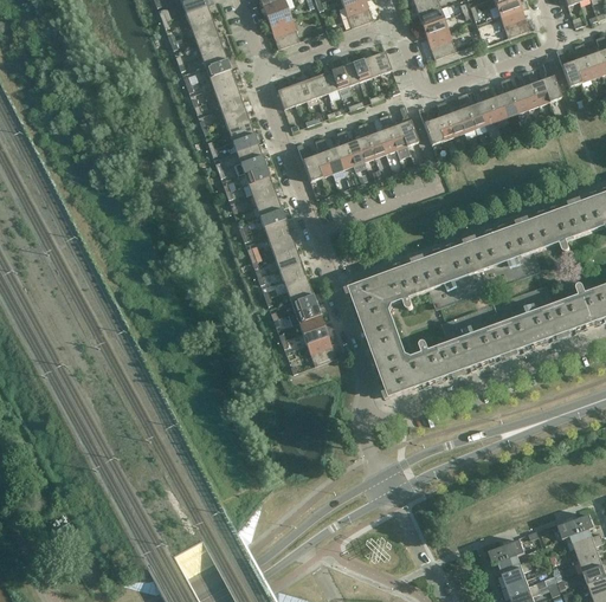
[(207,5),(205,0),(185,0),(181,1),(186,12),(207,5)]
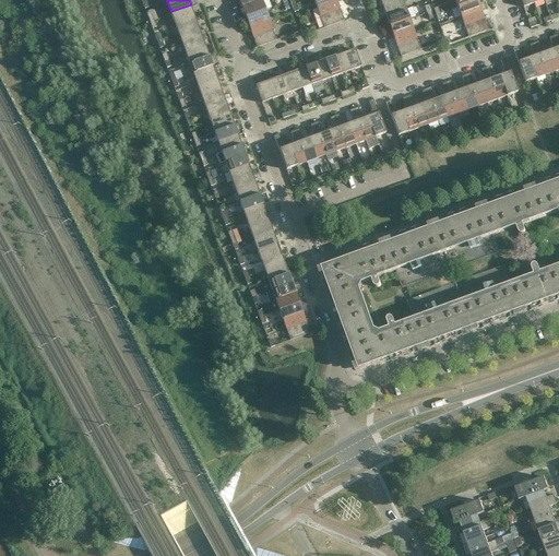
[(265,7),(263,0),(253,0),(242,4),(246,14),(265,7)]
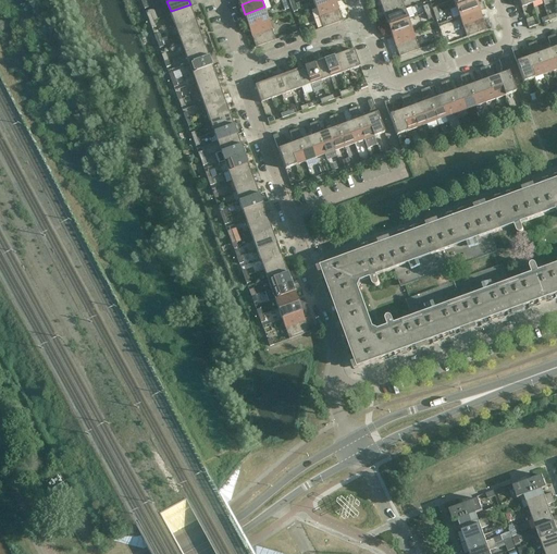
[(343,17),(337,0),(330,0),(316,4),(323,25),(343,17)]
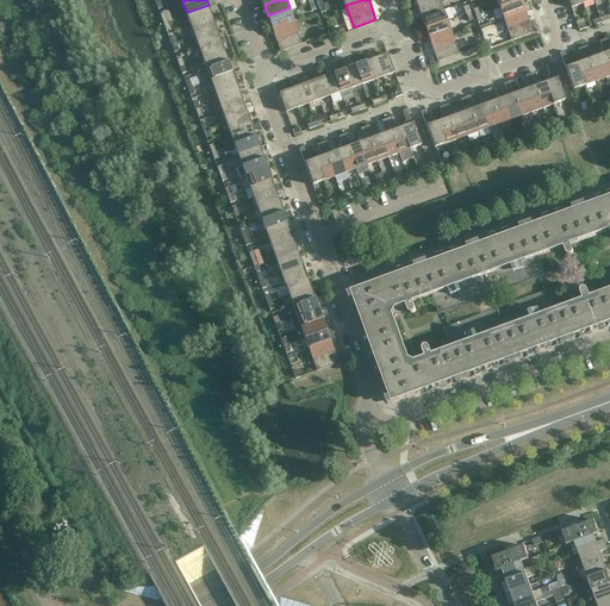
[(443,7),(440,0),(429,0),(417,5),(422,16),(443,7)]
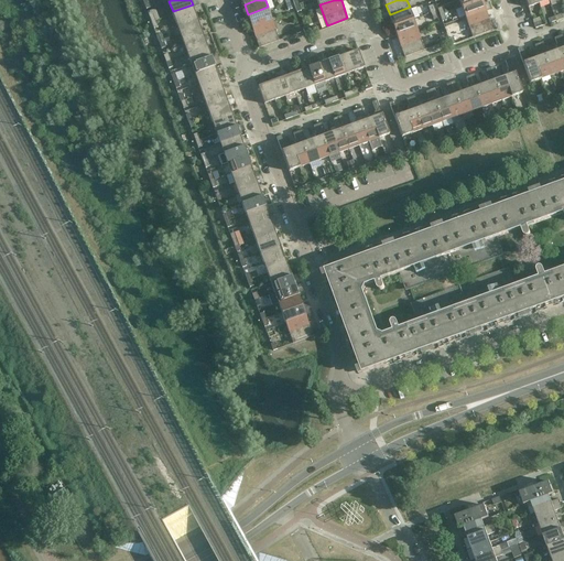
[(486,7),(483,0),(473,0),(462,4),(465,14),(486,7)]
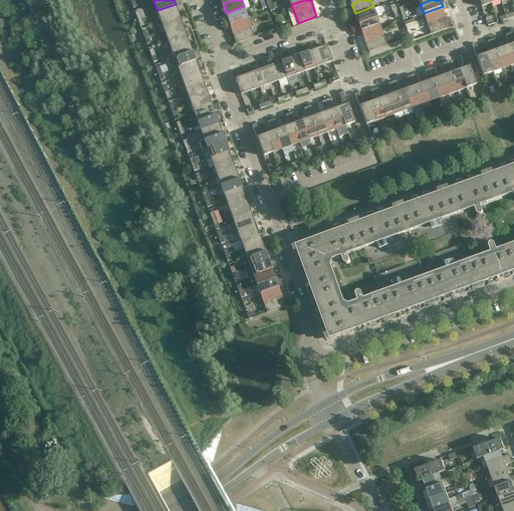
[(179,13),(176,4),(158,10),(161,19),(179,13)]
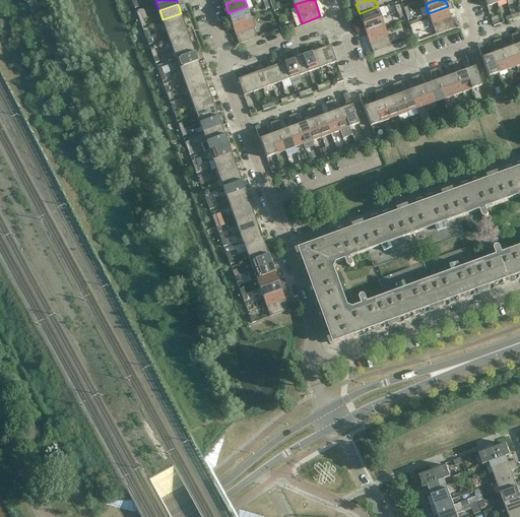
[(251,15),(247,6),(229,13),(232,22),(251,15)]
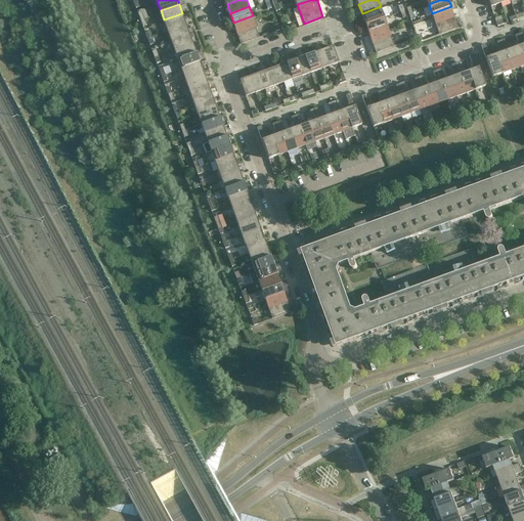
[(384,15),(381,6),(362,13),(365,23),(384,15)]
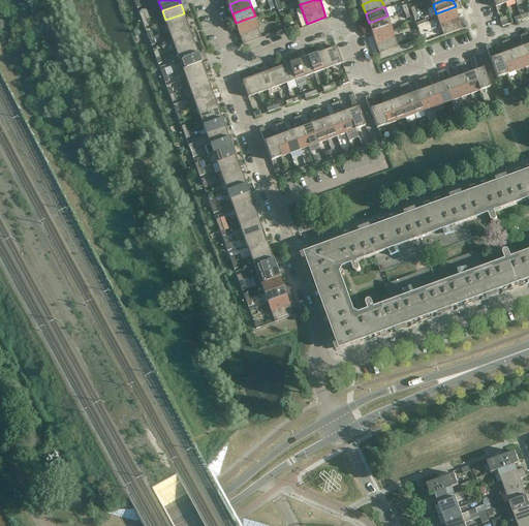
[(462,26),(456,6),(436,13),(443,32),(462,26)]
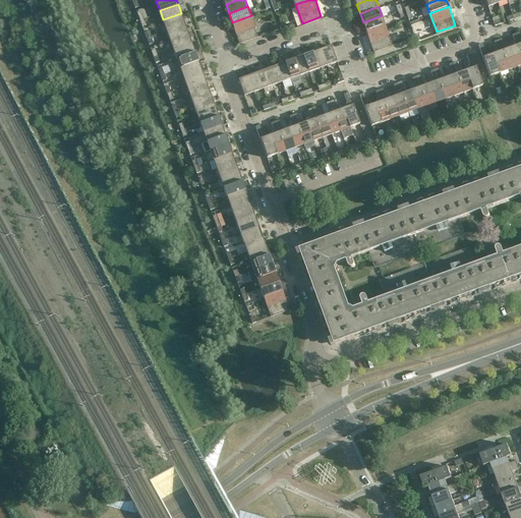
[(185,22),(181,13),(163,19),(166,29),(185,22)]
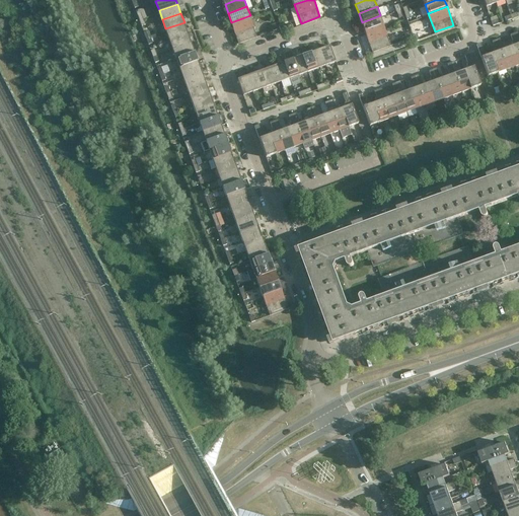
[(256,34),(250,15),(231,22),(238,42),(256,34)]
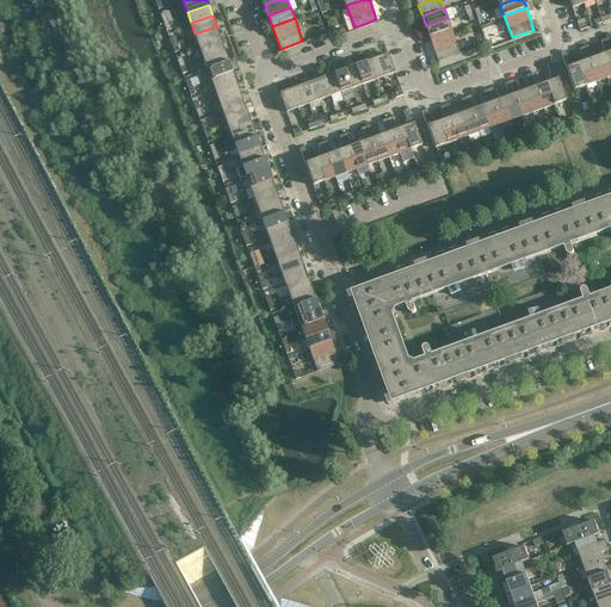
[(452,29),(448,18),(426,26),(430,37),(452,29)]
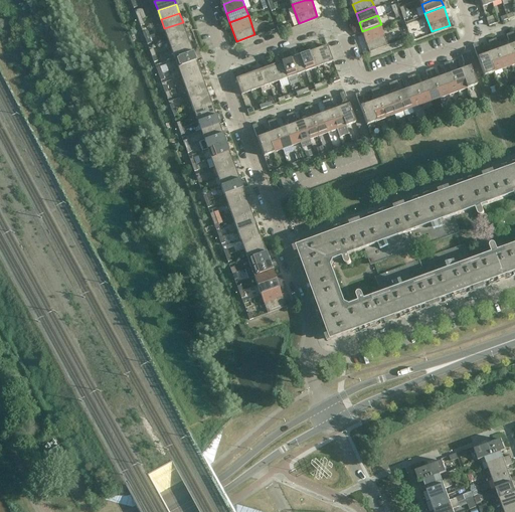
[(186,31),(183,22),(164,28),(168,37),(186,31)]
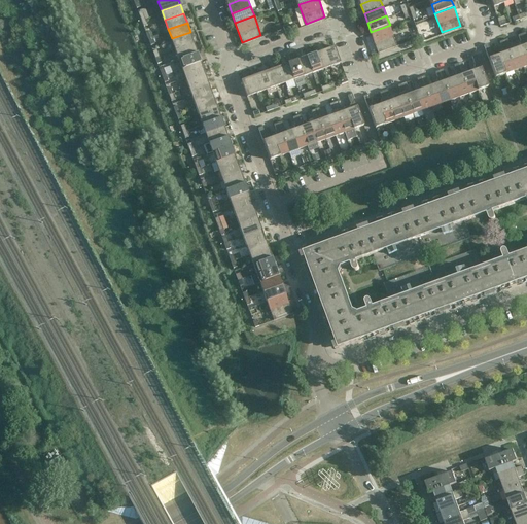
[(396,43),(390,25),(371,32),(378,50),(396,43)]
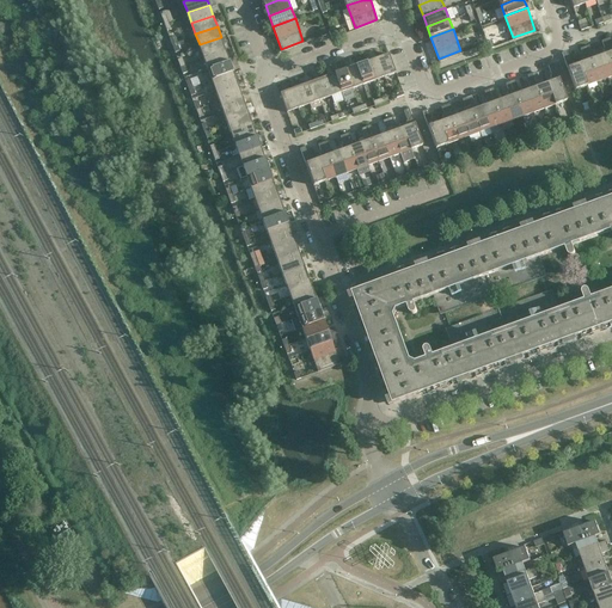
[(225,48),(221,37),(200,44),(203,55),(225,48)]
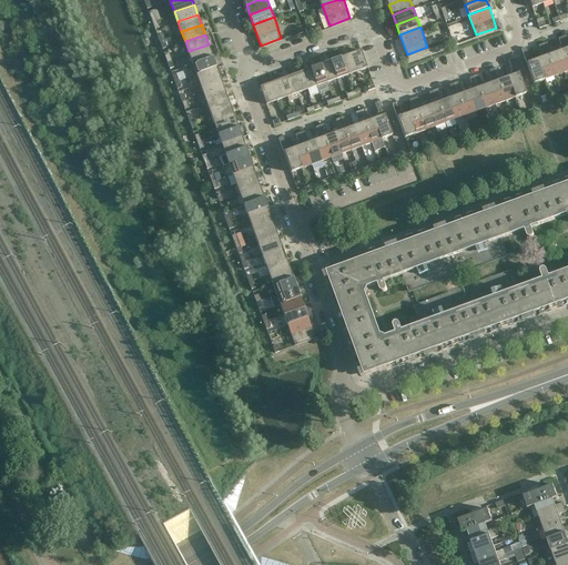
[(567,48),(565,41),(561,42),(559,43),(561,48),(557,49),(565,69),(567,68),(567,48)]
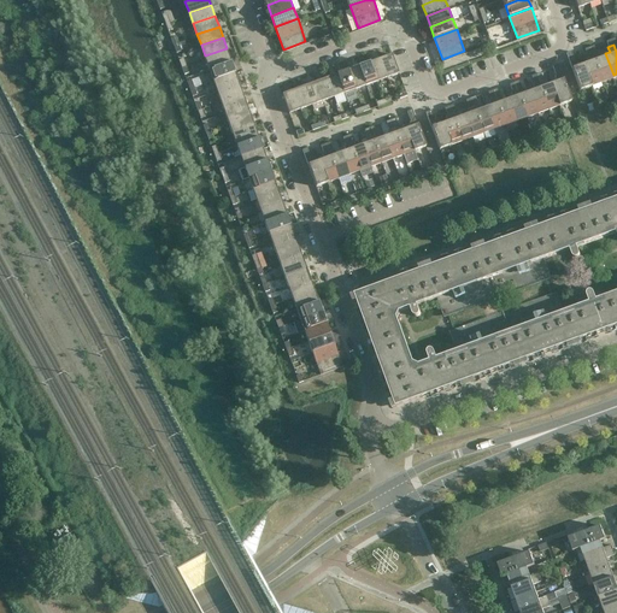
[(231,59),(227,48),(205,56),(209,66),(231,59)]
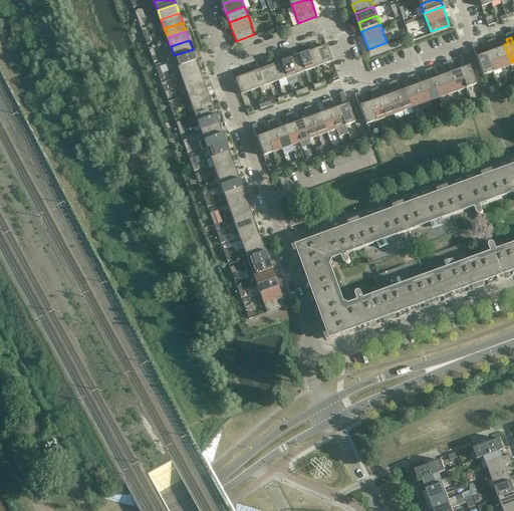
[(332,58),(326,42),(317,46),(322,62),(332,58)]
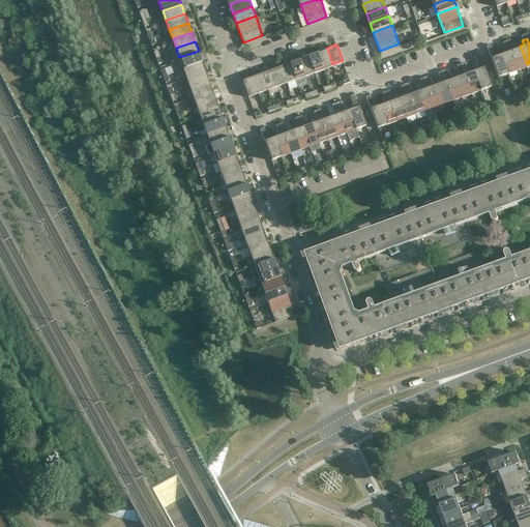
[(527,64),(520,46),(516,48),(513,44),(512,44),(508,45),(518,68),(527,64)]
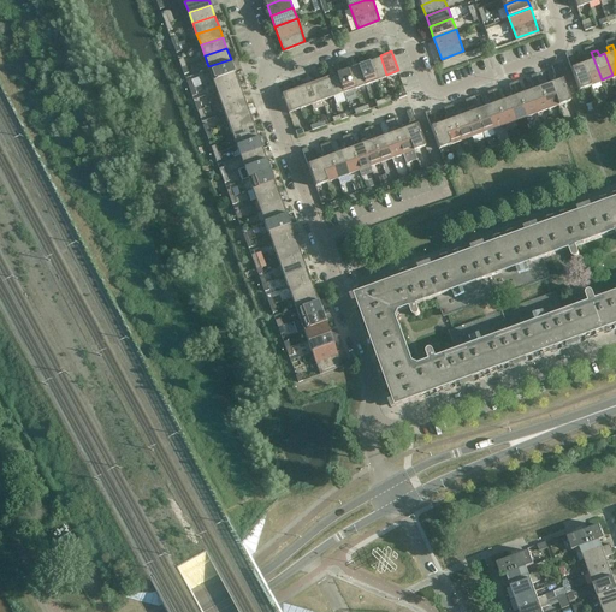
[(591,52),(587,54),(585,54),(587,59),(582,61),(591,83),(602,79),(591,52)]
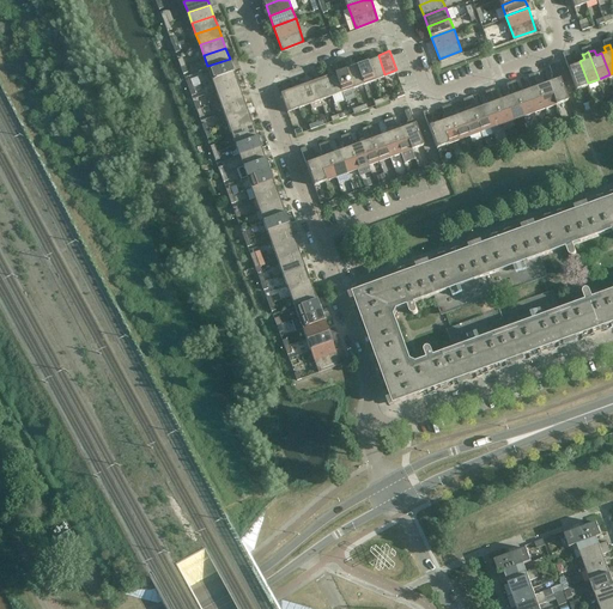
[(384,74),(378,55),(368,59),(374,78),(384,74)]
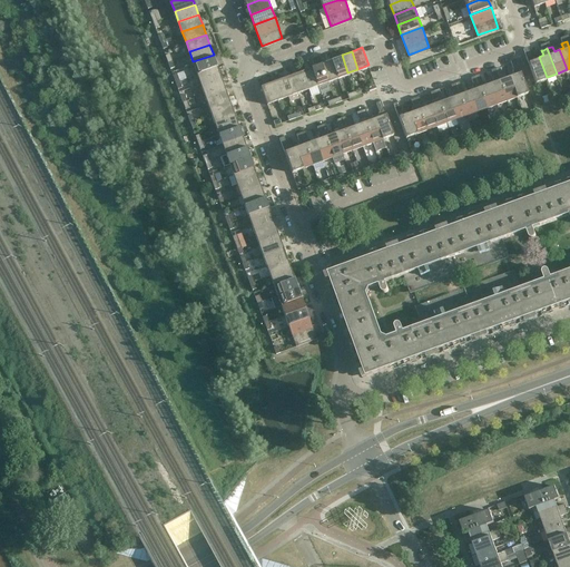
[(547,77),(539,57),(534,58),(532,54),(531,55),(527,56),(536,81),(547,77)]
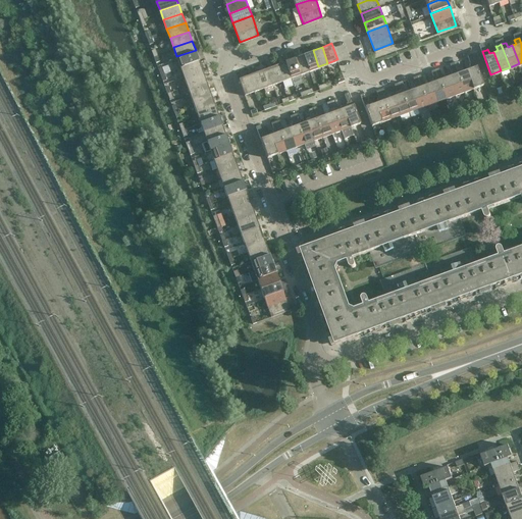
[(199,59),(196,50),(176,56),(180,65),(199,59)]
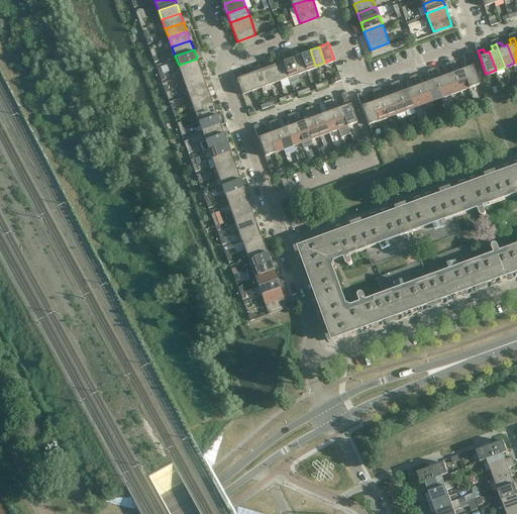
[(315,66),(310,49),(301,53),(306,69),(315,66)]
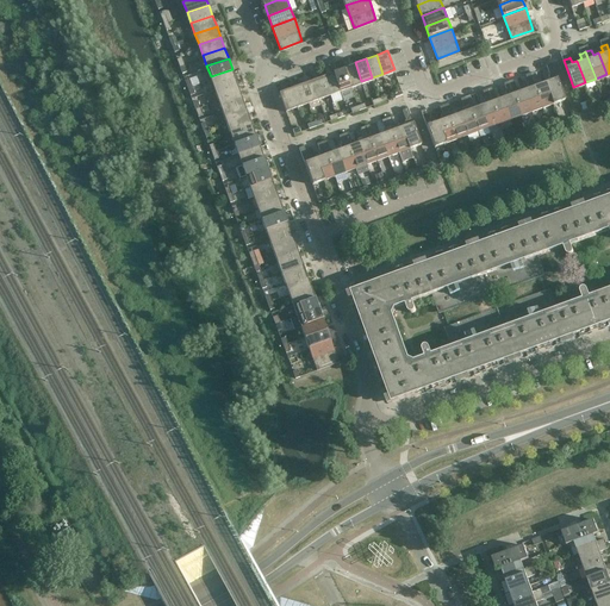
[(361,81),(355,62),(343,67),(350,86),(361,81)]
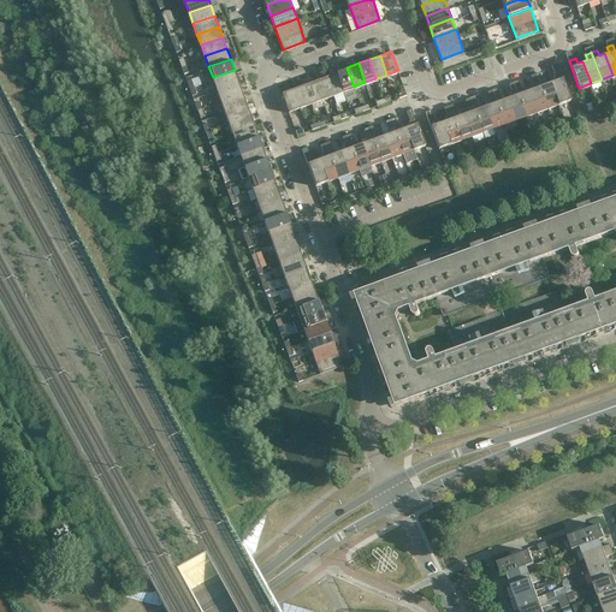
[(354,87),(347,67),(336,71),(343,90),(354,87)]
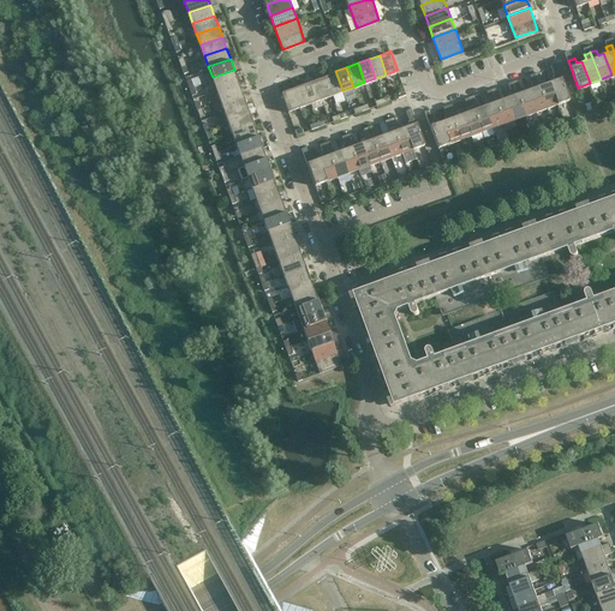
[(238,81),(234,70),(213,77),(216,88),(238,81)]
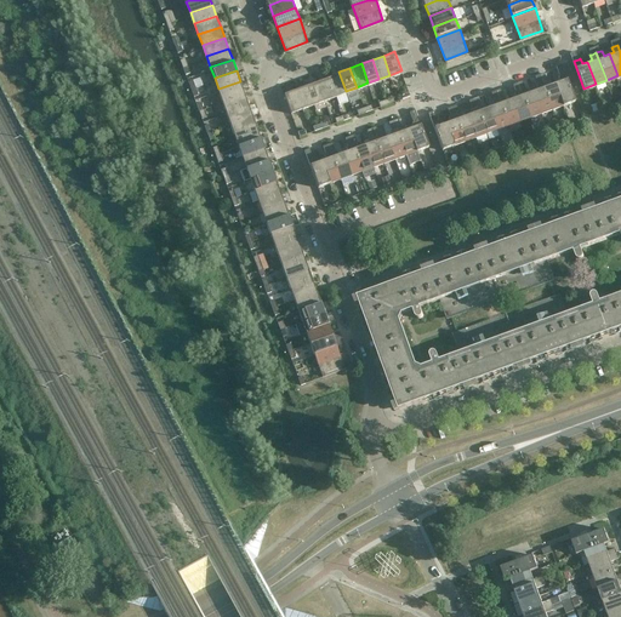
[(346,91),(339,72),(328,75),(335,95),(346,91)]
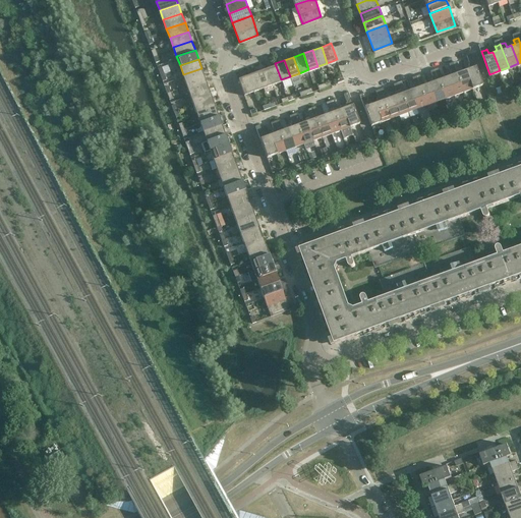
[(473,60),(469,62),(468,62),(470,66),(466,68),(472,87),(482,83),(473,60)]
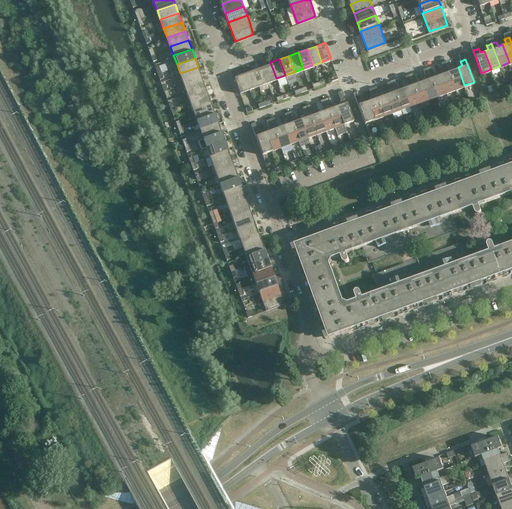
[(276,78),(270,62),(261,66),(267,82),(276,78)]
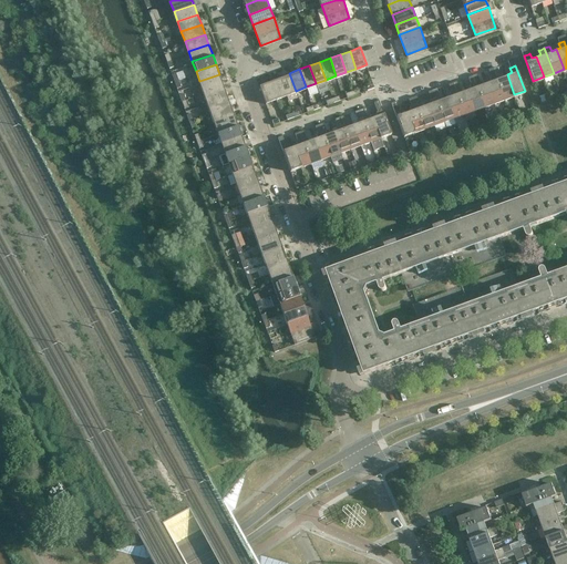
[(514,94),(507,74),(503,75),(501,71),(500,72),(495,73),(504,98),(514,94)]
